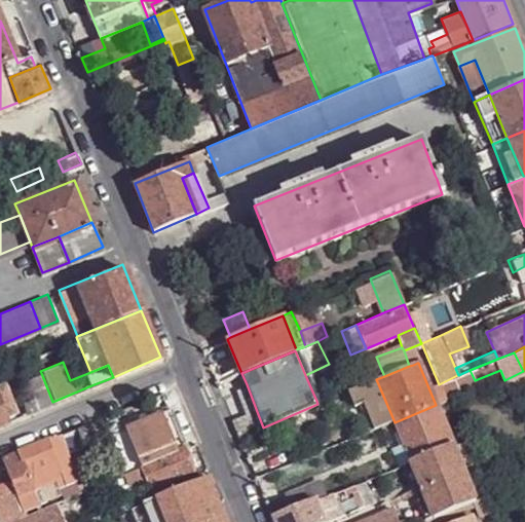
[(372,374),(375,381),(376,379),(384,376),(380,367),(371,371),(372,374)]
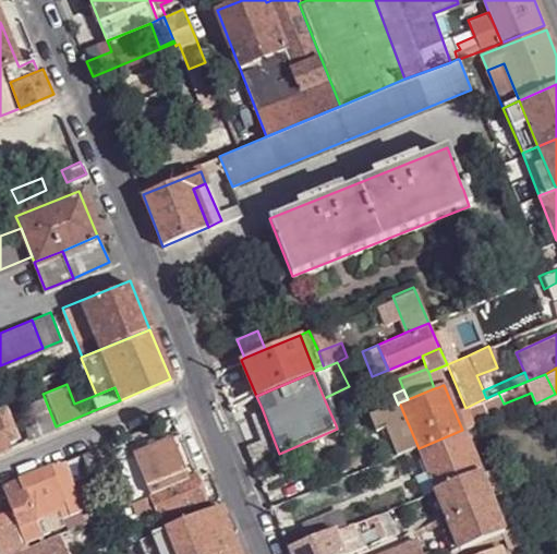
[(486,398),(485,398),(489,410),(504,404),(498,393),(486,398)]
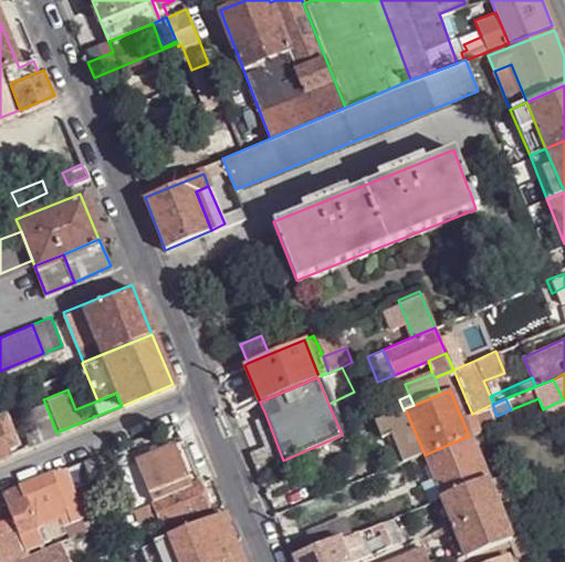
[(44,402),(29,409),(38,432),(40,438),(56,433),(44,402)]
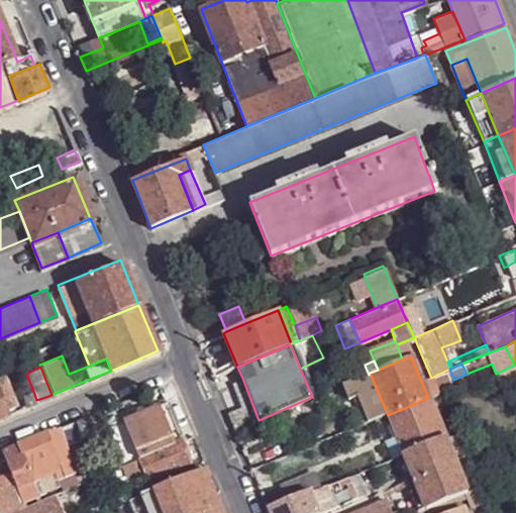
[(431,378),(435,387),(453,380),(449,369),(431,378)]
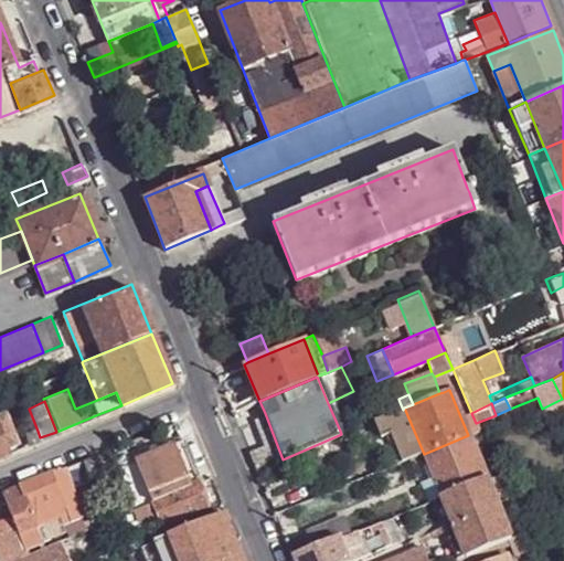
[(396,411),(390,413),(407,461),(424,454),(404,408),(403,410),(396,411)]
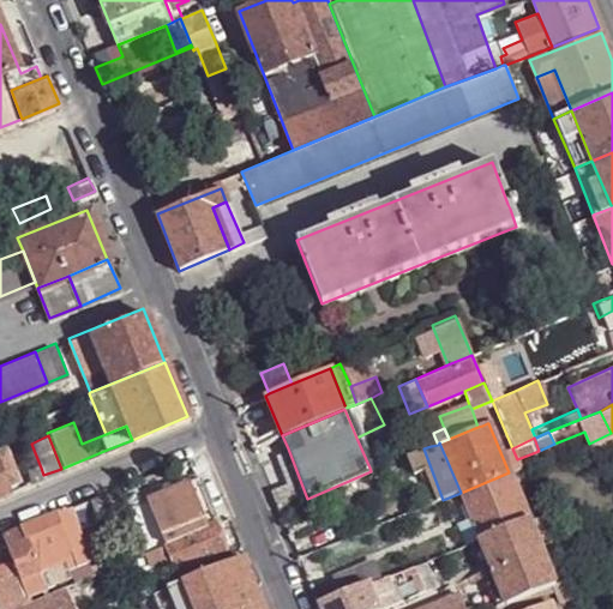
[(6,448),(0,451),(0,474),(4,483),(17,477),(6,448)]
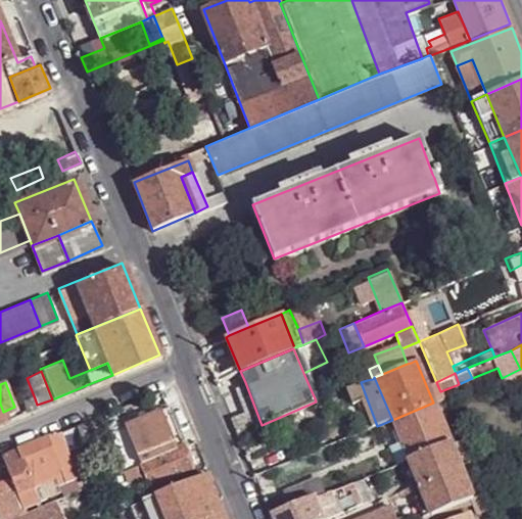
[(229,416),(232,422),(237,435),(262,425),(256,412),(245,382),(235,386),(244,410),(229,416)]
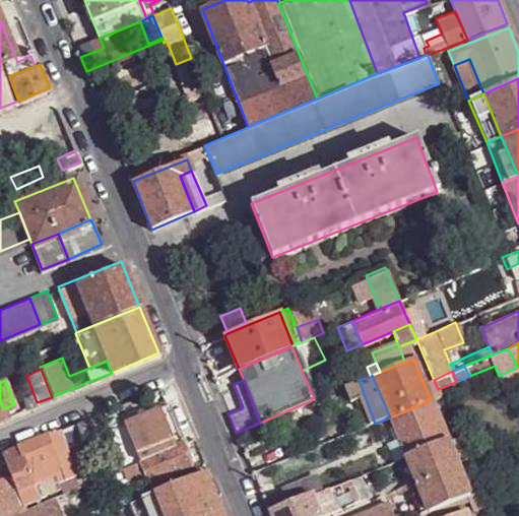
[(359,380),(344,386),(362,429),(370,426),(375,424),(359,380)]
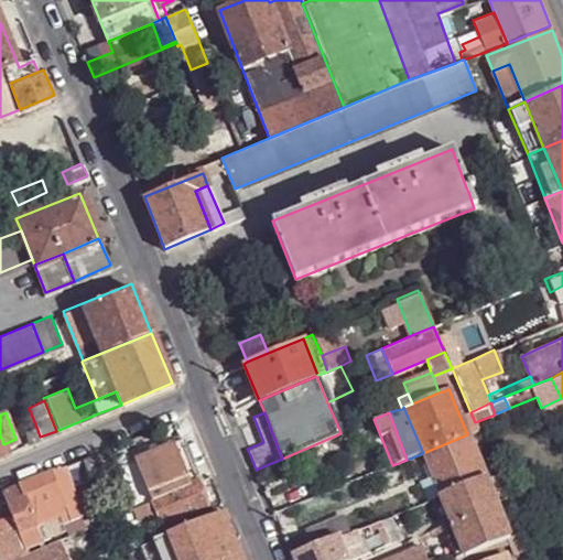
[(423,453),(441,497),(485,477),(467,434),(423,453)]
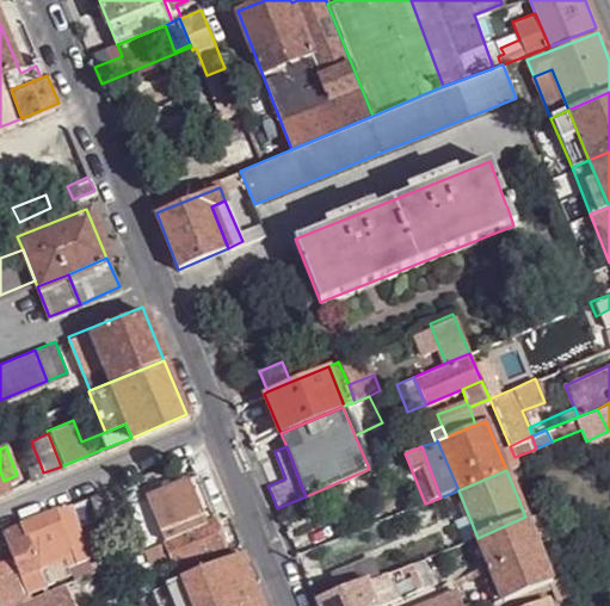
[(152,508),(165,540),(165,542),(214,521),(214,519),(196,475),(159,489),(147,495),(152,508)]
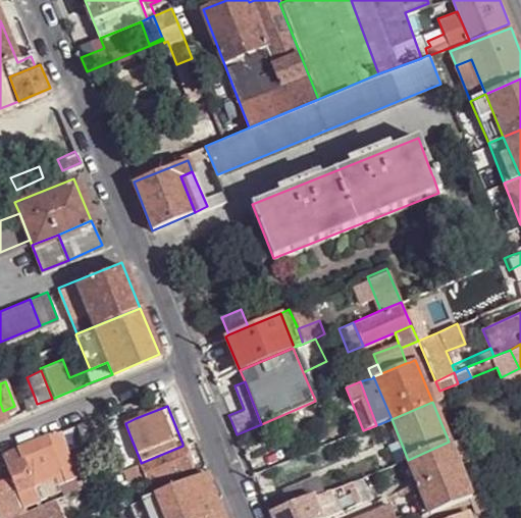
[(47,434),(17,447),(33,483),(16,489),(22,505),(34,501),(45,496),(39,482),(55,475),(61,489),(63,495),(93,482),(91,476),(76,480),(74,477),(75,476),(58,429),(47,434)]
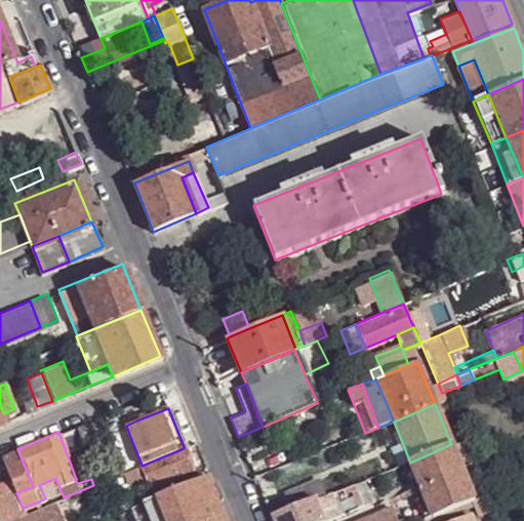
[(142,465),(130,437),(112,445),(120,466),(123,473),(130,470),(135,468),(142,465)]
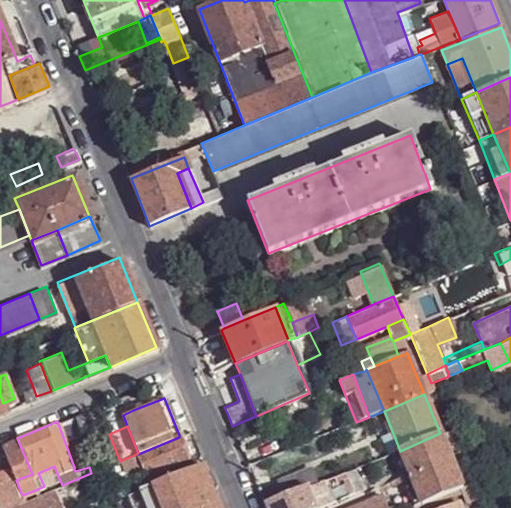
[(400,451),(421,502),(456,489),(463,487),(440,433),(400,451)]
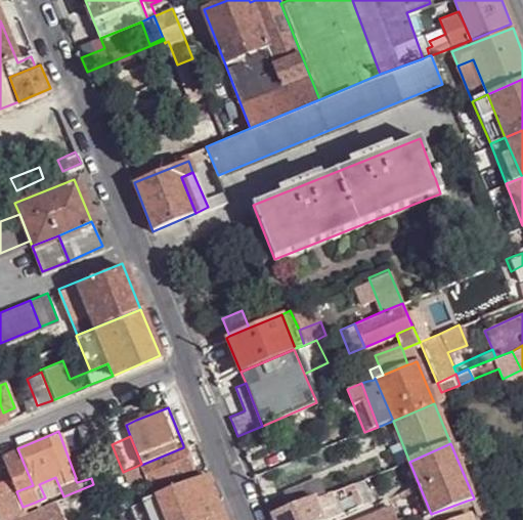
[(191,467),(183,447),(141,465),(146,476),(149,485),(191,467)]
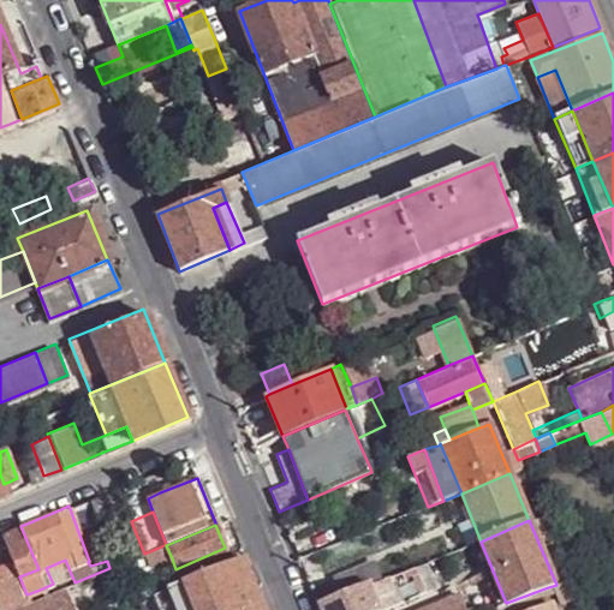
[(0,609),(6,609),(29,600),(27,594),(19,576),(39,569),(21,526),(0,534),(11,560),(3,563),(7,575),(0,578),(0,609)]
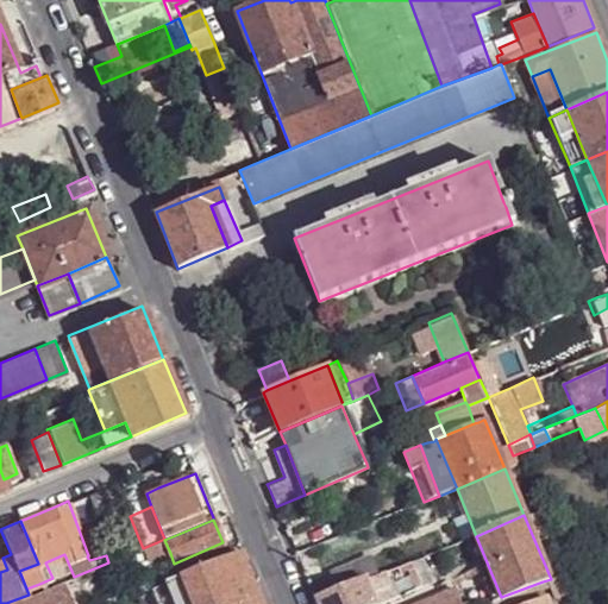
[(163,557),(170,553),(164,540),(164,539),(157,542),(163,557)]
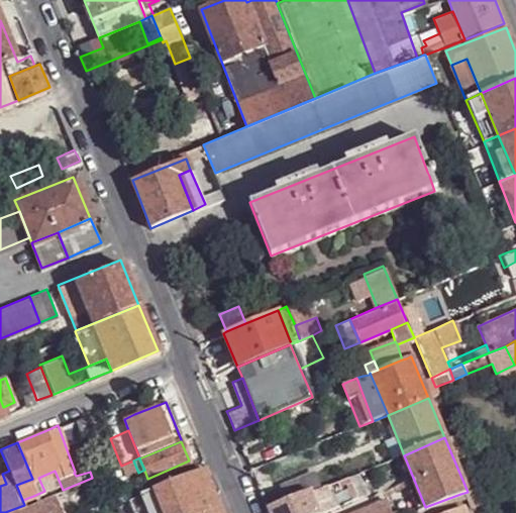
[(118,458),(106,464),(109,471),(113,469),(121,466),(118,458)]
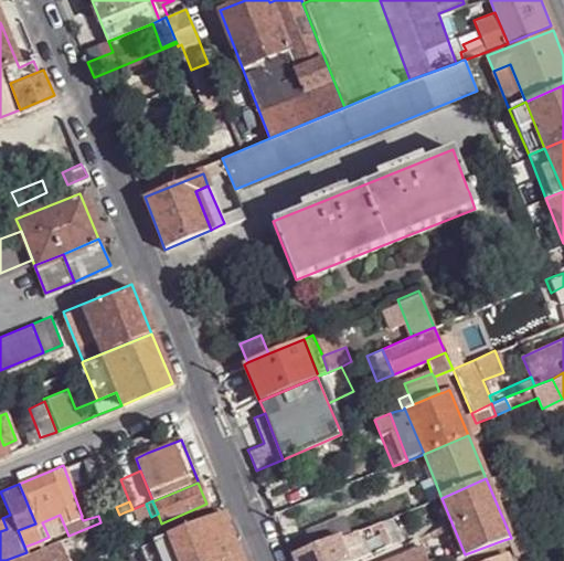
[(124,512),(127,521),(144,515),(140,506),(132,509),(124,512)]
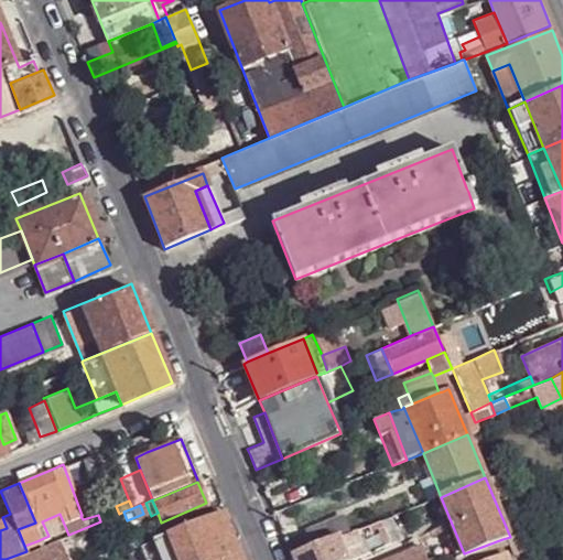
[(220,559),(241,551),(224,510),(153,538),(139,545),(145,559),(220,559)]
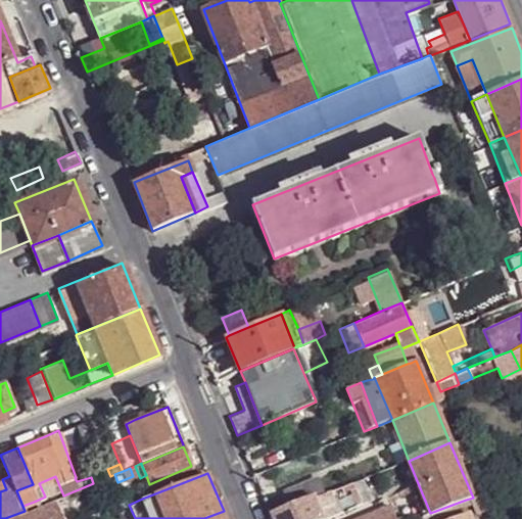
[(55,476),(39,483),(45,497),(61,490),(55,476)]
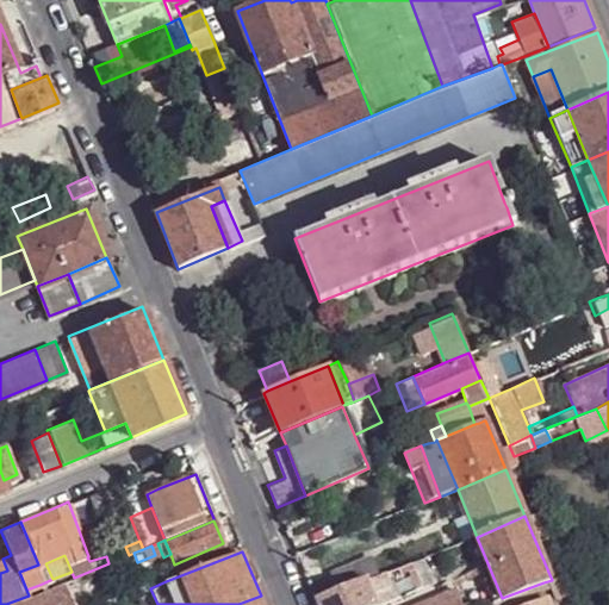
[(330,573),(337,591),(365,579),(378,575),(371,556),(330,573)]
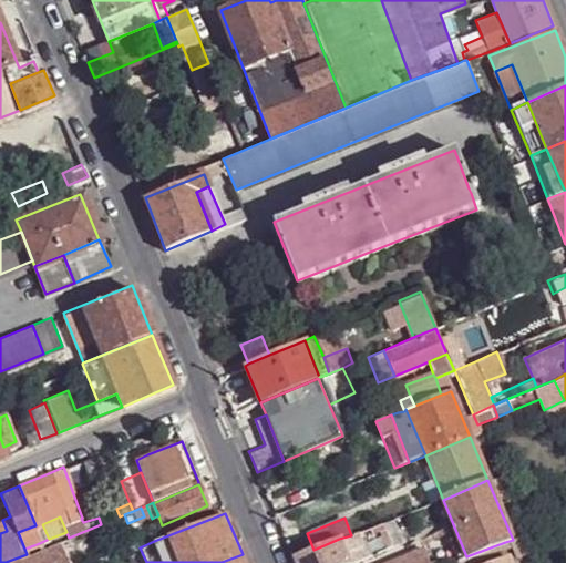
[(389,520),(381,523),(390,546),(399,543),(389,520)]
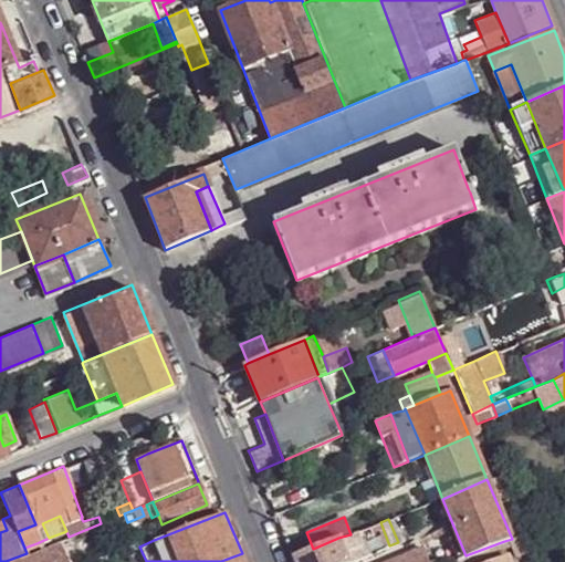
[(293,561),(348,561),(338,538),(313,549),(292,557),(293,561)]
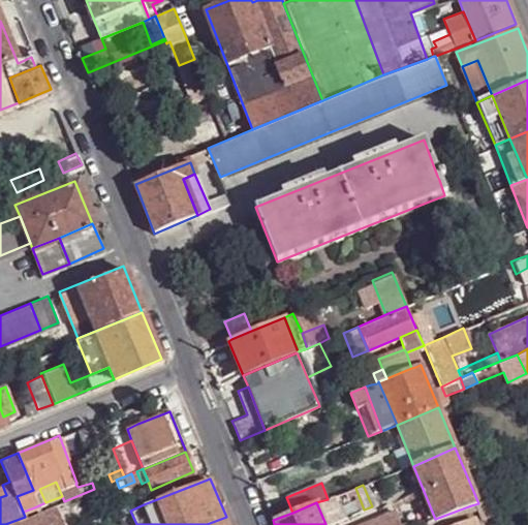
[(74,524),(73,522),(66,524),(65,524),(57,504),(26,517),(5,524),(74,524)]
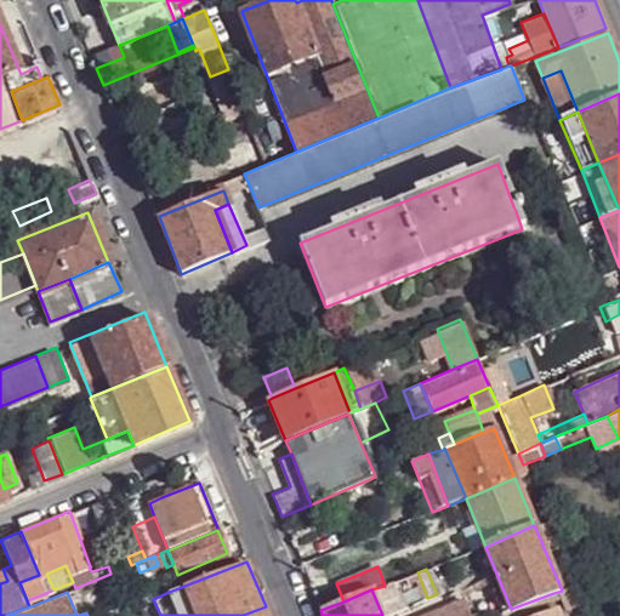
[(573,615),(584,615),(586,615),(582,606),(579,598),(568,602),(573,615)]
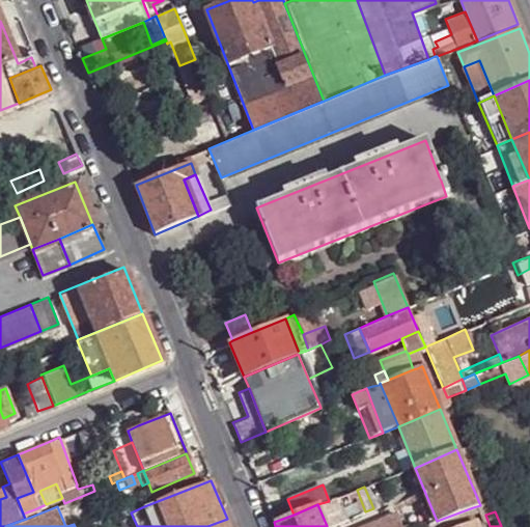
[(400,526),(395,514),(361,526),(400,526)]
